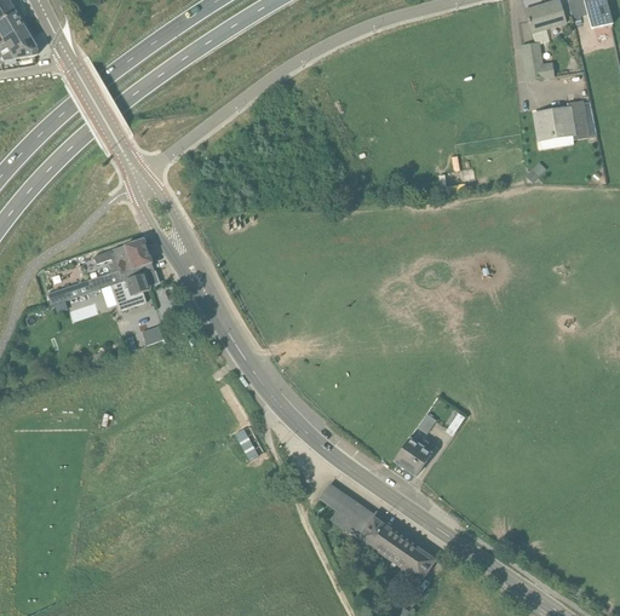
[(0,19),(16,11),(9,0),(0,0),(0,19)]
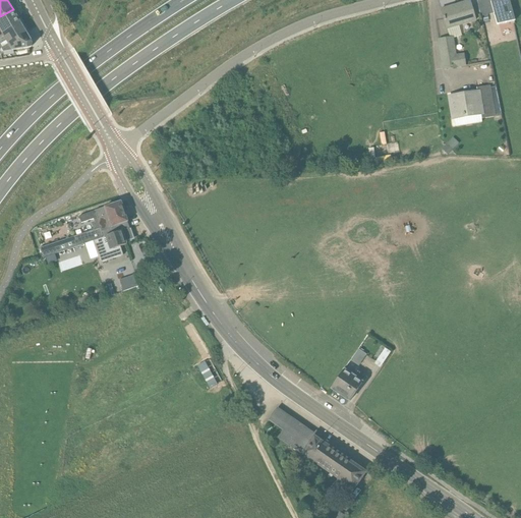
[(447,26),(457,23),(475,18),(470,0),(462,0),(441,6),(447,26)]
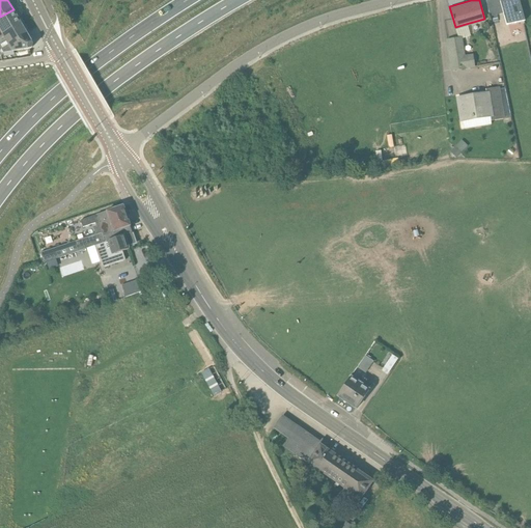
[(525,17),(520,0),(500,0),(505,14),(507,22),(525,17)]
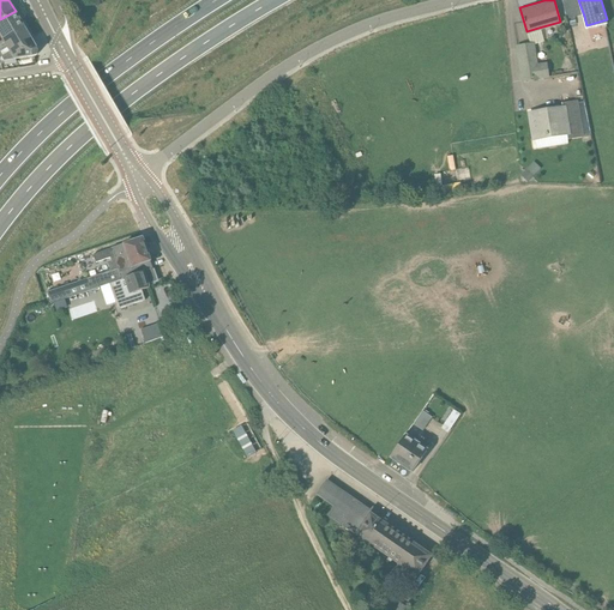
[(0,32),(2,37),(4,37),(24,25),(16,11),(0,19),(0,32)]
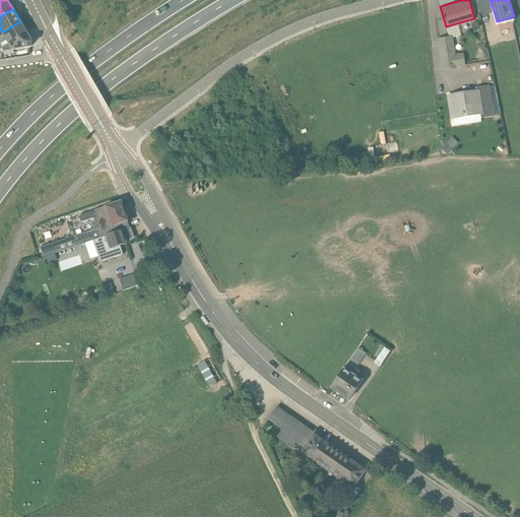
[(0,40),(1,42),(6,39),(7,42),(8,41),(8,42),(25,30),(20,21),(3,31),(2,31),(0,33),(0,40)]
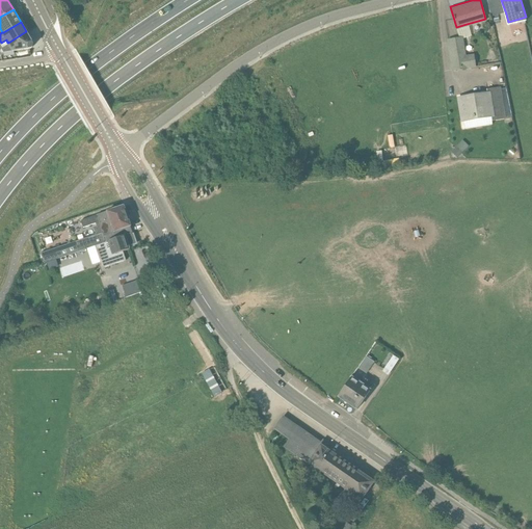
[(6,44),(1,47),(3,50),(31,46),(32,43),(26,31),(8,43),(8,42),(7,43),(6,43),(6,44)]
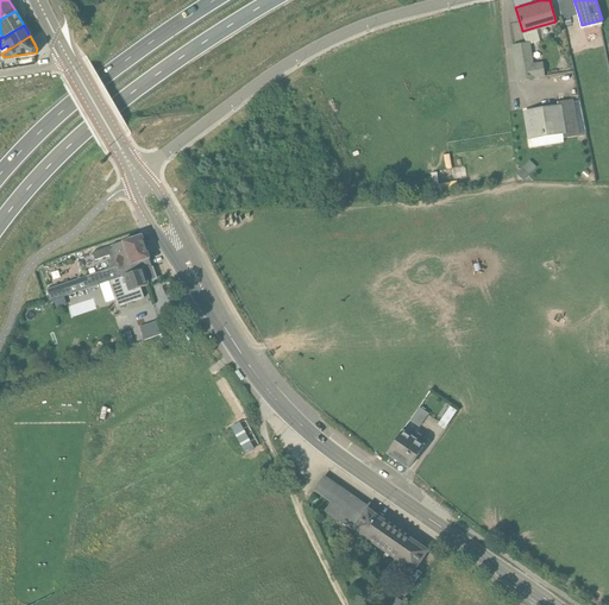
[(519,77),(531,75),(544,74),(541,61),(532,62),(528,43),(513,45),(519,77)]
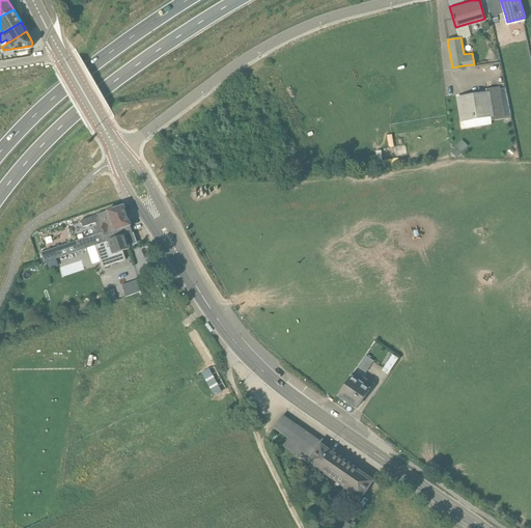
[(463,117),(490,113),(486,92),(459,96),(463,117)]
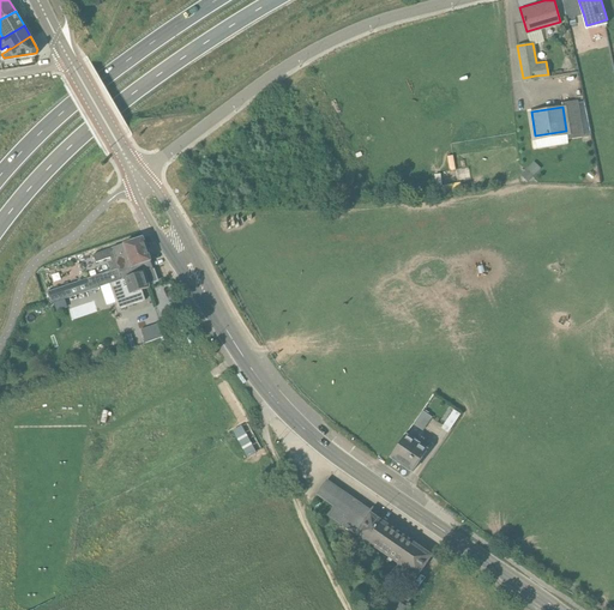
[(534,173),(527,165),(521,173),(528,180),(534,173)]
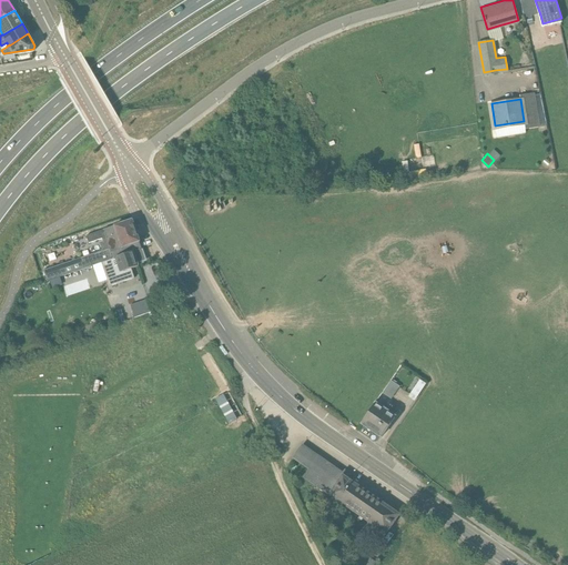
[(114,255),(142,246),(131,218),(87,233),(89,240),(102,236),(103,241),(101,242),(103,248),(43,268),(48,279),(50,278),(60,274),(114,255)]
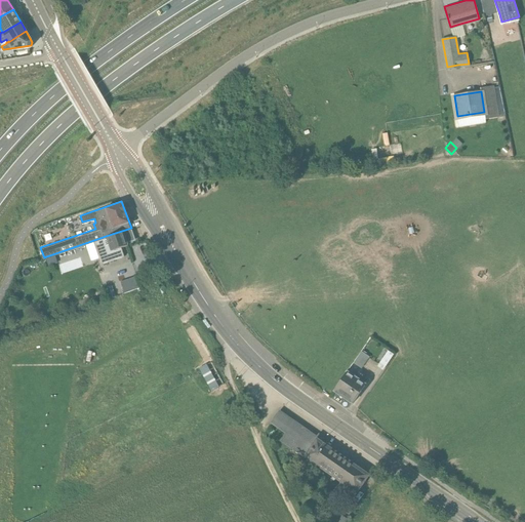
[(131,228),(106,236),(102,238),(106,249),(103,250),(106,258),(123,252),(120,244),(127,242),(126,241),(130,239),(132,236),(130,232),(132,231),(131,228)]
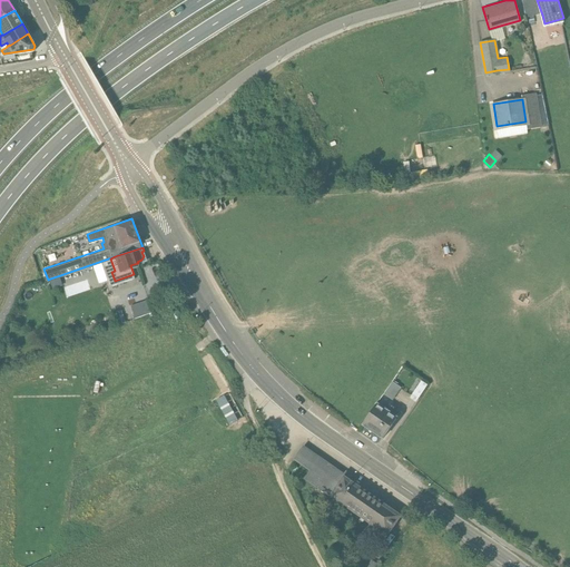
[(62,283),(60,275),(50,279),(52,286),(62,283)]
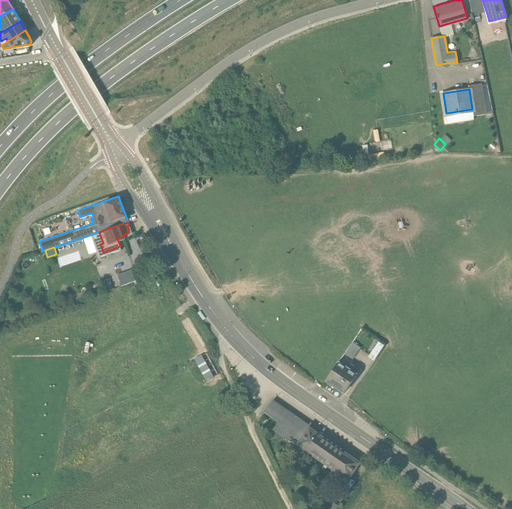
[(132,268),(117,273),(121,284),(136,279),(132,268)]
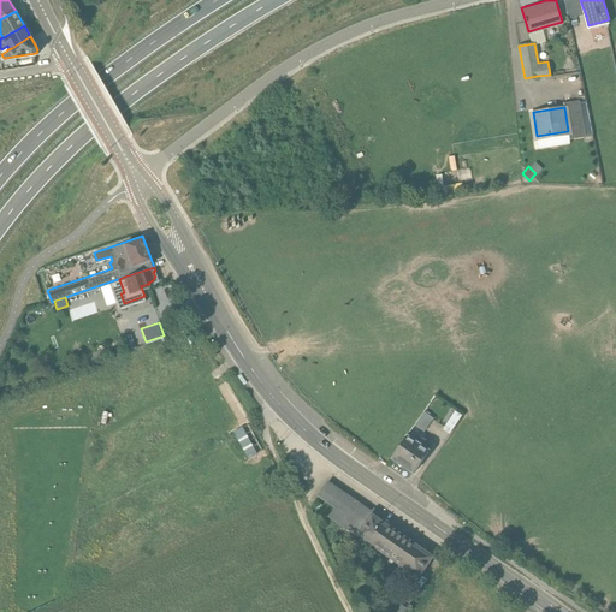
[(125,334),(129,348),(135,345),(131,332),(125,334)]
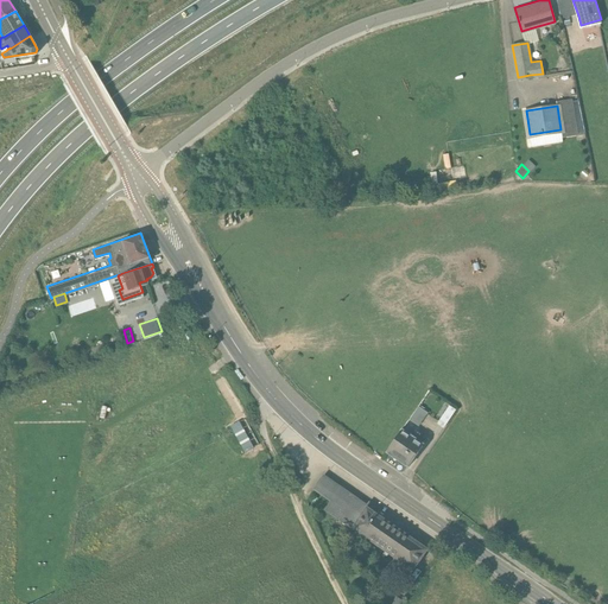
[(448,424),(460,405),(451,399),(439,418),(448,424)]
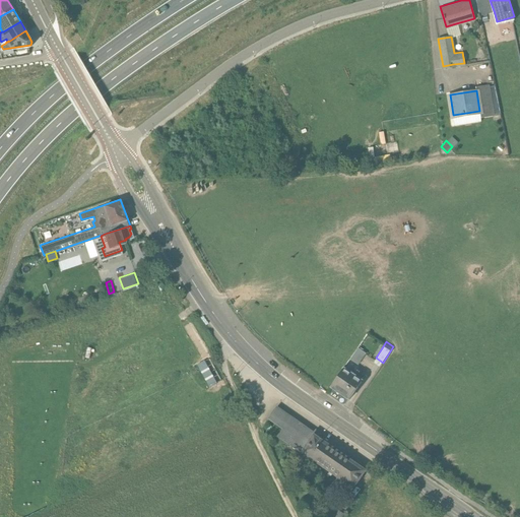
[(365,352),(358,346),(350,358),(358,363),(365,352)]
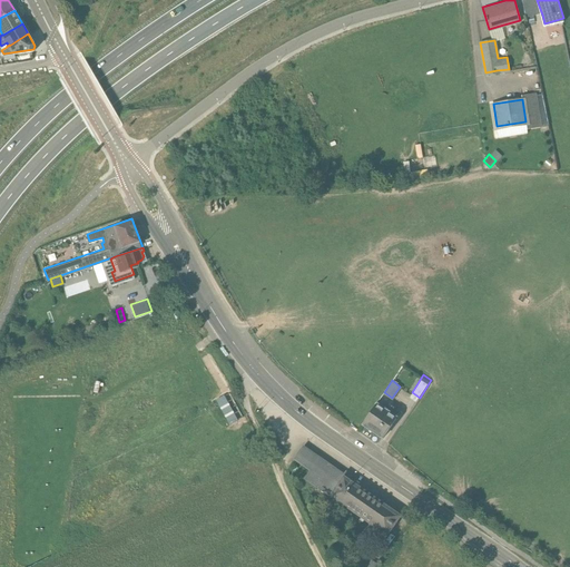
[(226,391),(218,396),(232,421),(241,417),(226,391)]
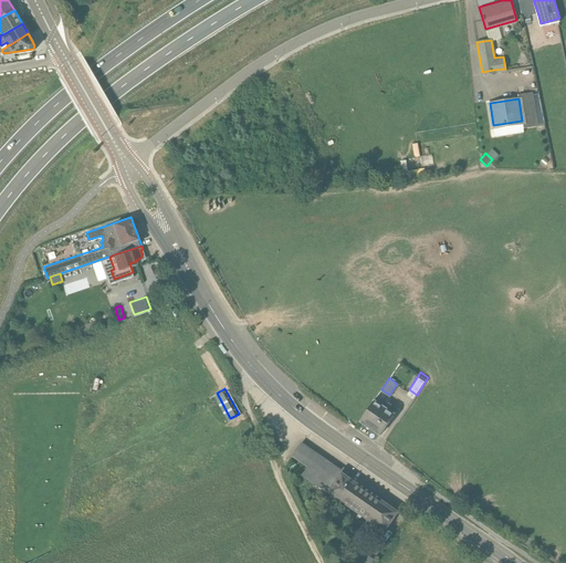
[(383,402),(376,397),(359,420),(379,435),(397,408),(384,399),(383,402)]
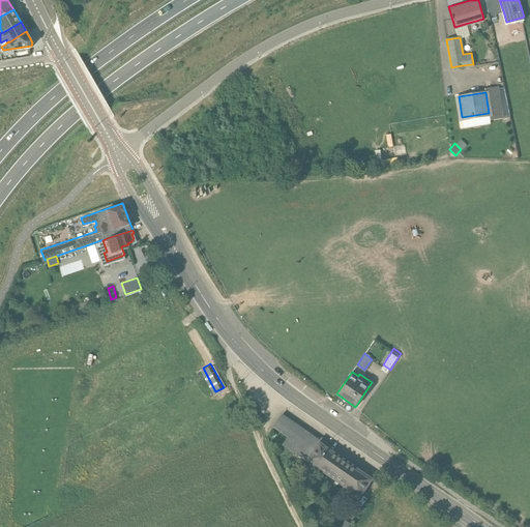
[(320,440),(313,435),(312,435),(282,414),(273,426),(289,436),(284,443),(335,479),(334,481),(337,484),(340,481),(359,496),(372,478),(323,445),(326,440),(322,437),(320,440)]
